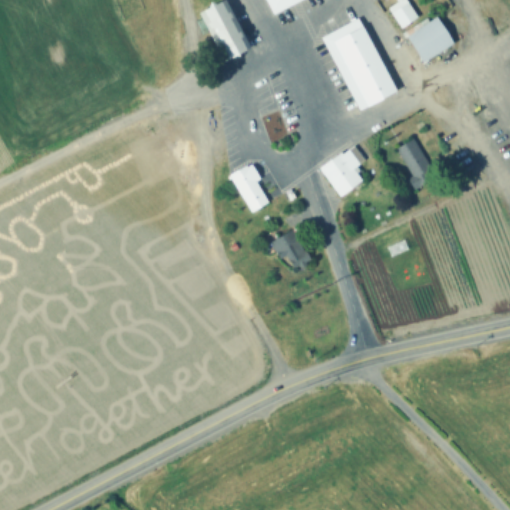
[(223,0),(201,13),(227,62),(254,47),(228,0),(223,0)]
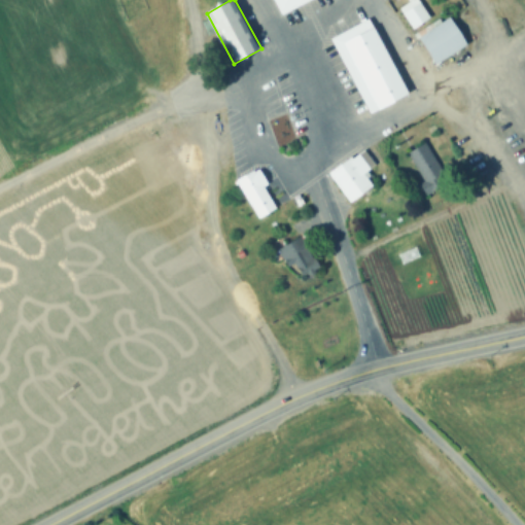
[(313,0),(284,14),(276,0),(313,0)]
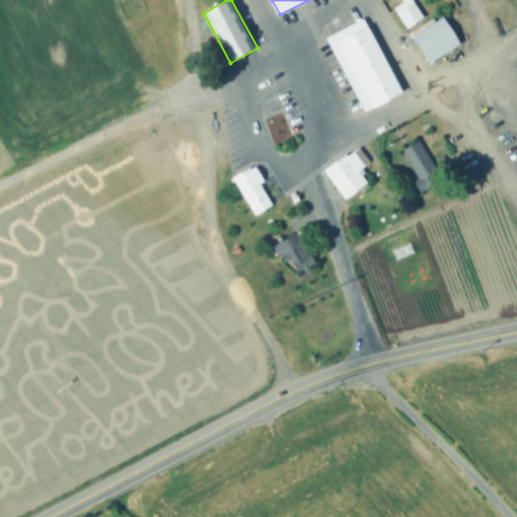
[(412,0),(404,0),(393,7),(407,28),(424,18),(412,0)]
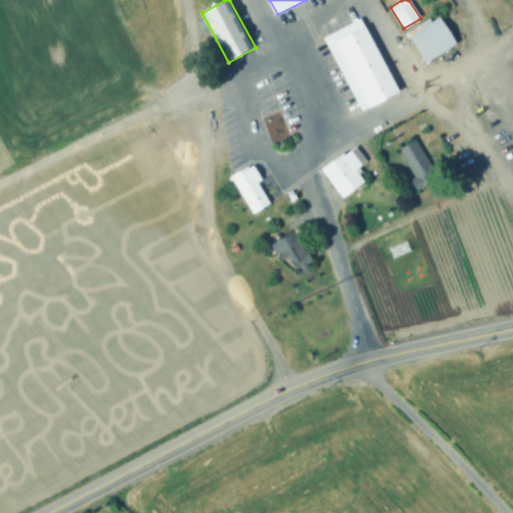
[(457,44),(440,17),(409,35),(425,62),(457,44)]
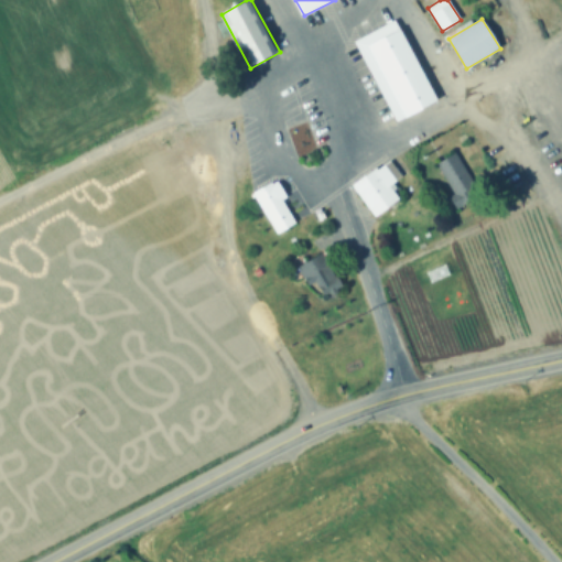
[(356,41),(397,20),(440,100),(398,121),(356,41)]
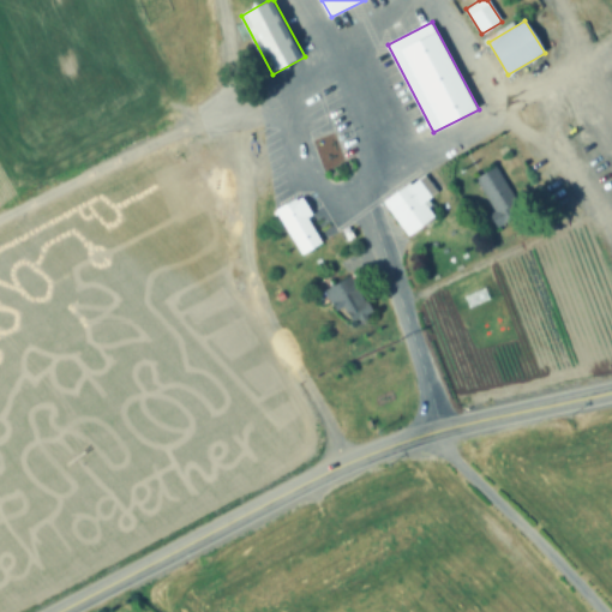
[(475,178),(495,213),(490,215),(496,228),(522,214),(496,167),(475,178)]
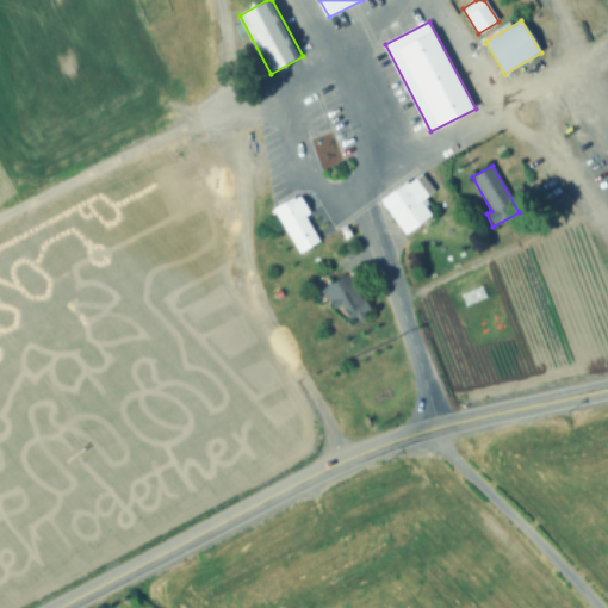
[(408,235),(433,216),(408,181),(382,200),(408,235)]
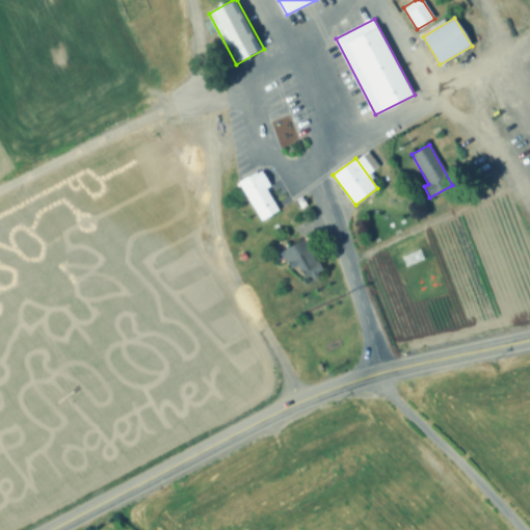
[(262,222),(279,212),(255,174),(239,184),(262,222)]
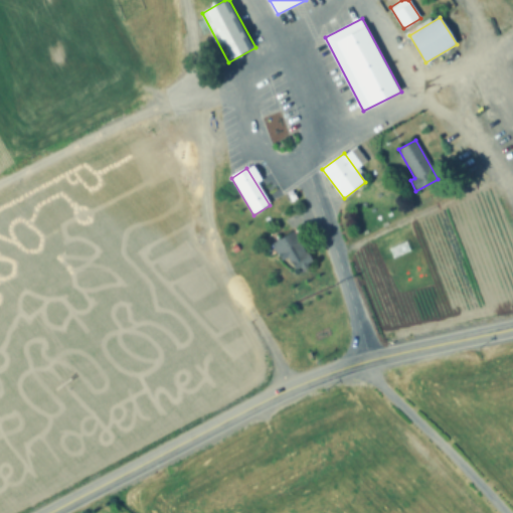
[(314,261),(297,270),(290,257),(283,261),(274,243),(297,230),(314,261)]
